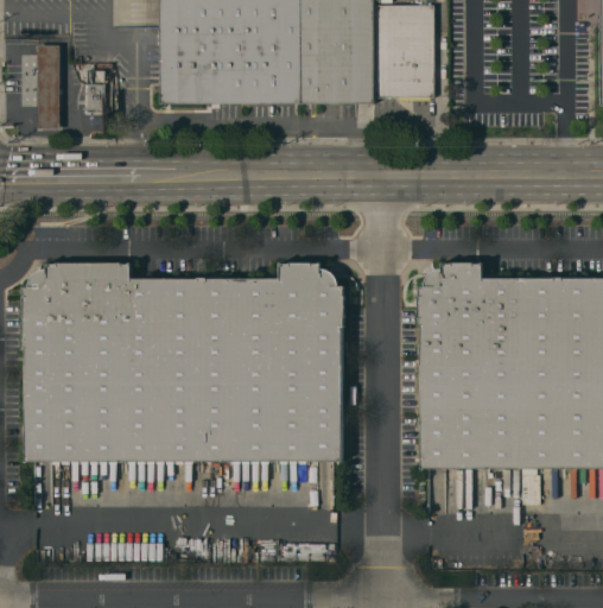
[(159,0),(159,105),(375,103),(375,99),(433,97),(432,5),(375,5),(375,0),(159,0)]
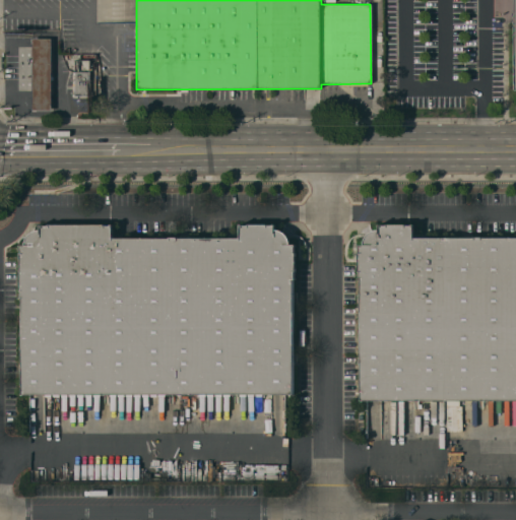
[(515,0),(515,90),(504,90),(503,0),(515,0)]
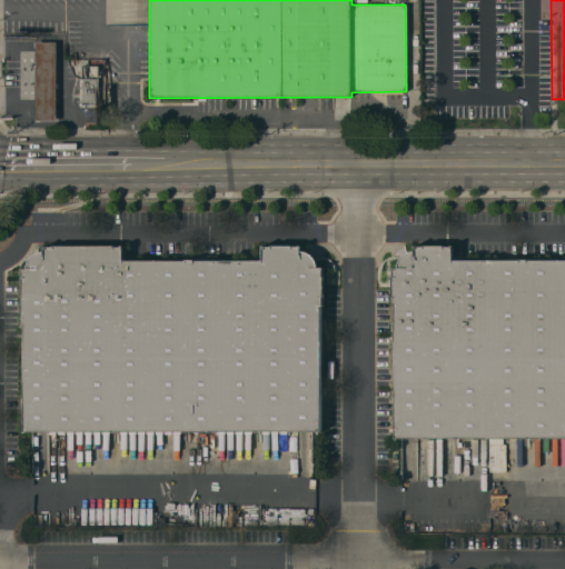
[(16,52),(35,52),(35,43),(57,43),(57,120),(35,121),(35,100),(16,100),(16,52)]
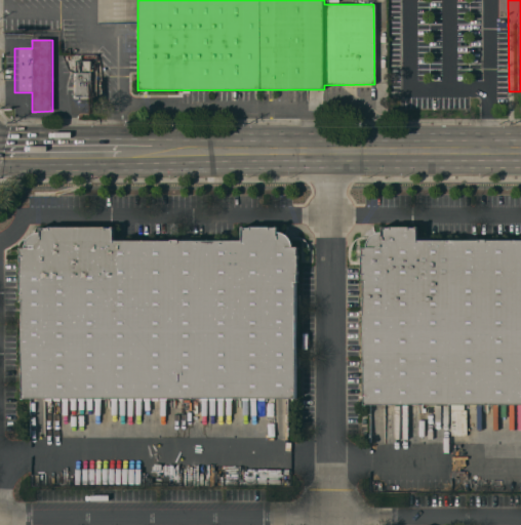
[(76,55),(92,55),(92,62),(87,62),(87,66),(90,66),(90,70),(76,69),(76,55)]
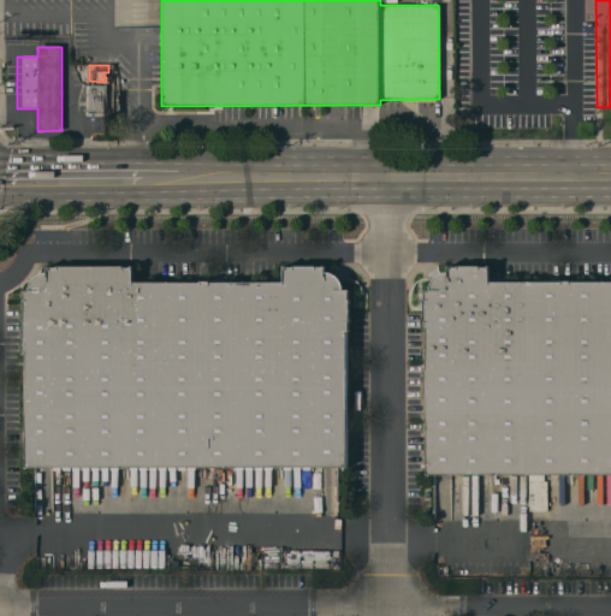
[(101,86),(101,113),(84,113),(84,86),(101,86)]
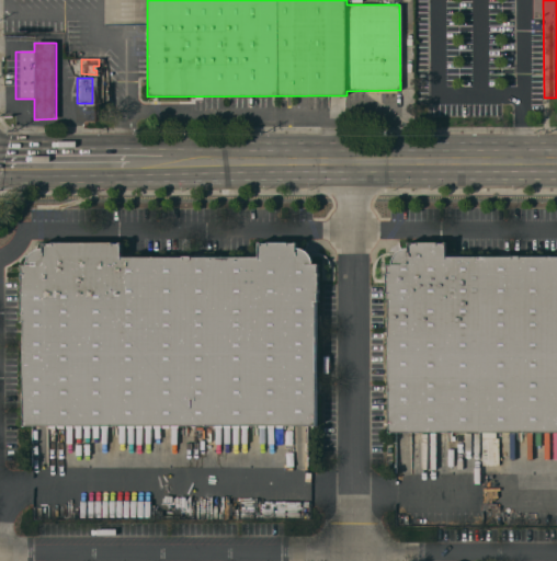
[(306,473),(32,473),(32,431),(23,431),(23,264),(33,264),(33,249),(44,249),(44,243),(122,243),(122,256),(257,256),(257,240),(293,240),(293,250),(308,250),(308,260),(321,260),(321,284),(316,284),(316,435),(306,435),(306,473)]
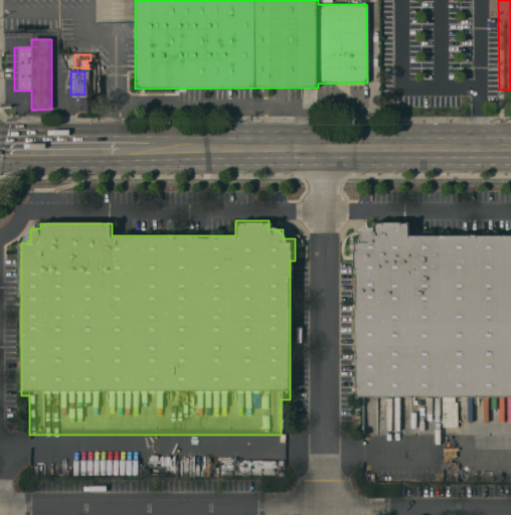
[(510,435),(362,435),(362,395),(354,395),(354,242),(362,242),(362,228),(372,228),(372,222),(409,222),(409,234),(510,234),(510,435)]
